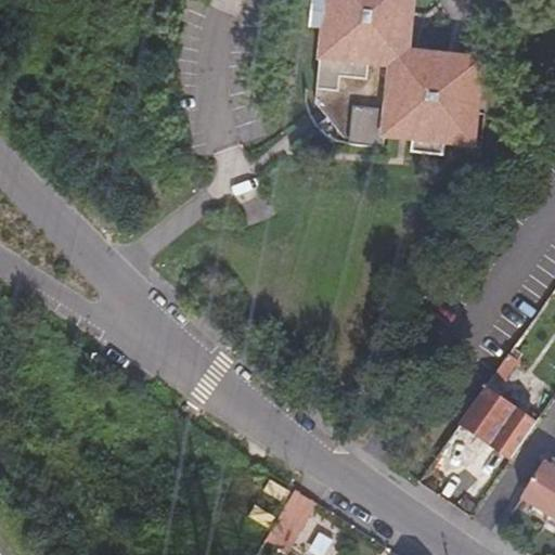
[(313,0),(312,25),(324,24),(317,99),(349,140),(357,142),(383,143),(384,133),(412,136),(411,150),(435,152),(444,152),(447,139),(475,141),(483,73),(485,55),(411,47),(414,0),(313,0)]
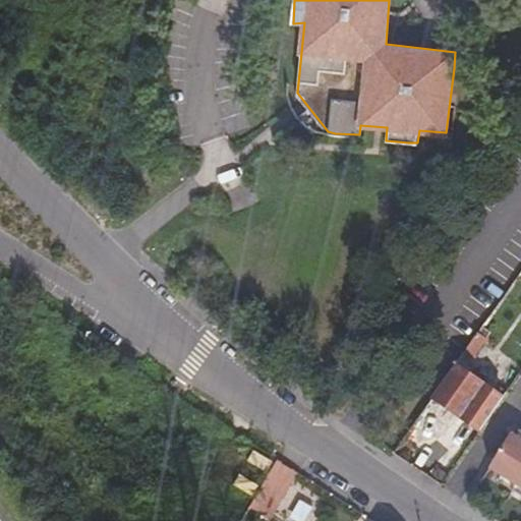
[(478,383),(452,363),(427,395),(476,430),(500,398),(478,383)]
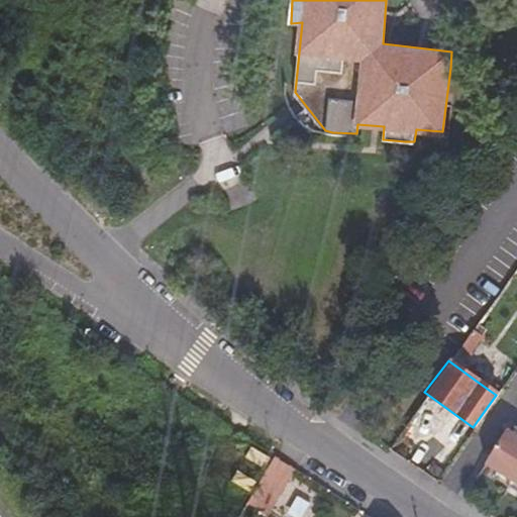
[(480,374),(475,380),(496,395),(500,389),(480,374)]
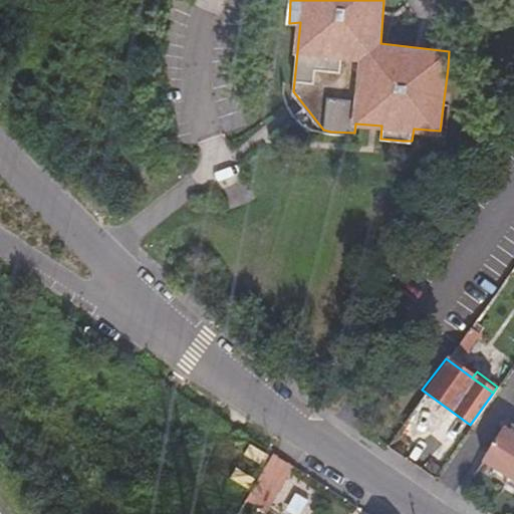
[(513,433),(502,426),(480,460),(495,470),(513,481),(513,433)]
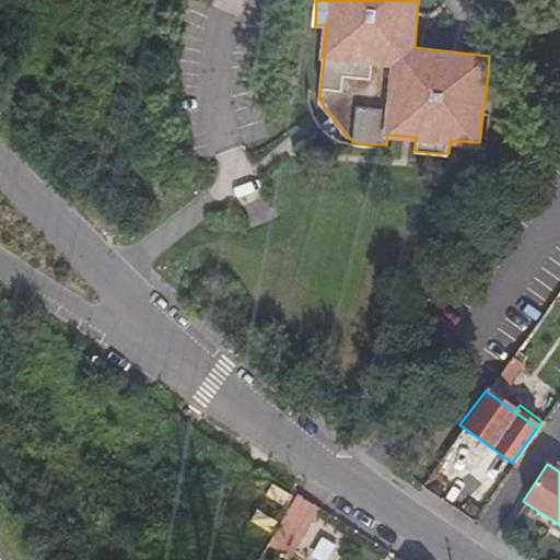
[(559,524),(539,512),(535,517),(559,534),(559,524)]
